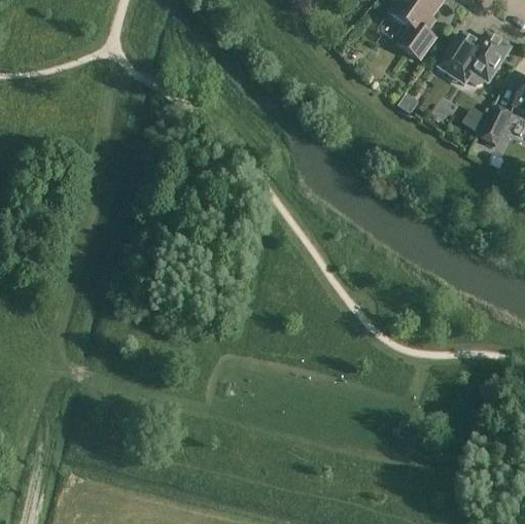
[(399,0),(392,11),(390,13),(408,26),(409,32),(399,44),(421,60),(436,39),(424,30),(445,1),(443,0),(399,0)]
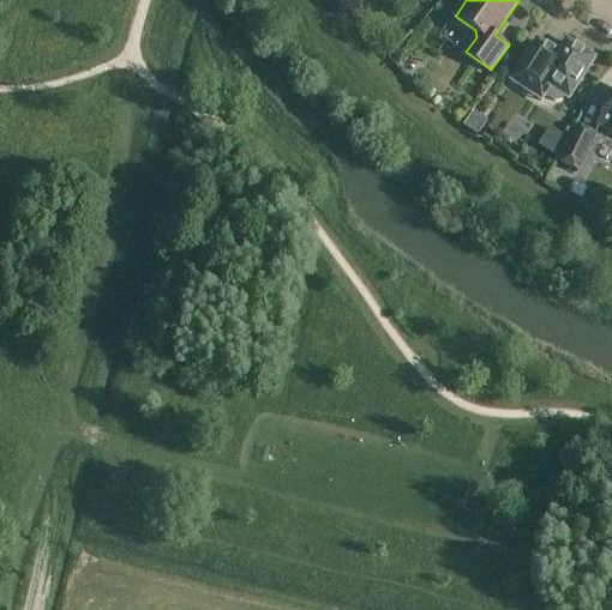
[(539,38),(526,59),(513,78),(535,92),(539,88),(557,98),(563,97),(565,92),(571,96),(597,58),(593,55),(593,52),(583,46),(579,46),(568,38),(559,52),(539,38)]
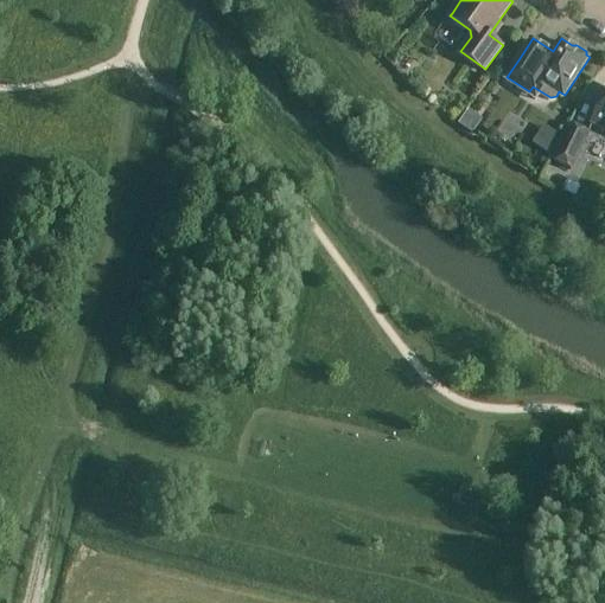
[(604,100),(602,107),(593,122),(604,127),(604,100)]
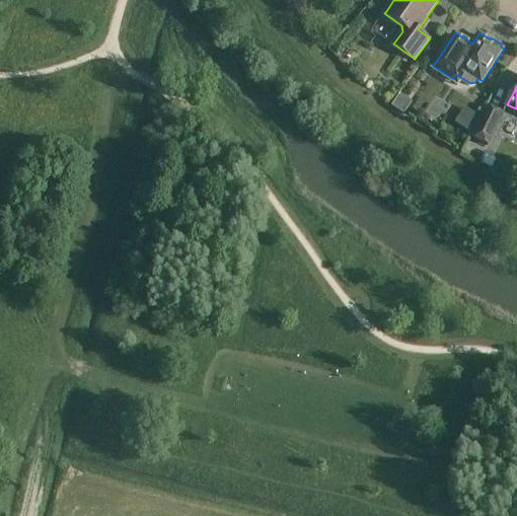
[(392,104),(403,114),(413,101),(401,93),(392,104)]
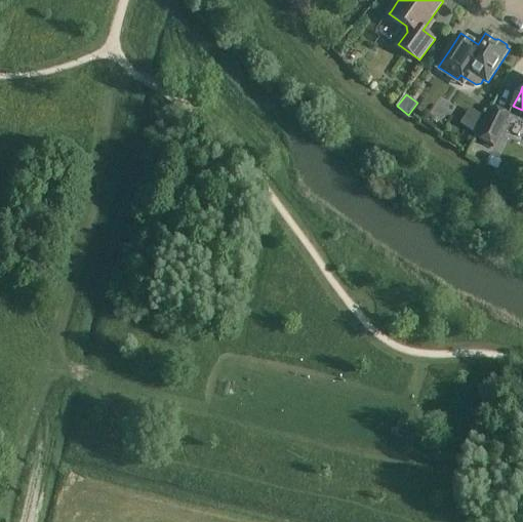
[(472,107),(461,122),(478,133),(487,117),(472,107)]
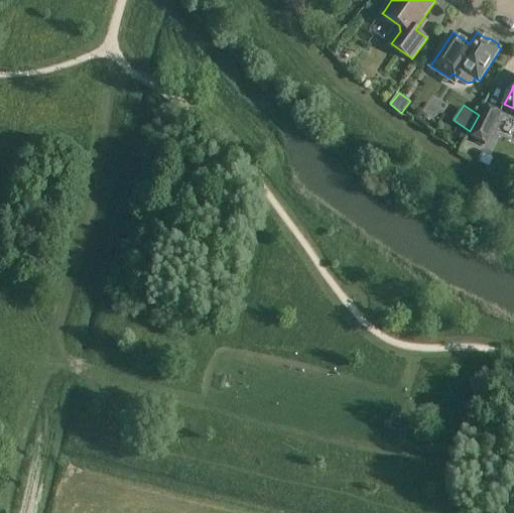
[(471,136),(486,143),(501,113),(486,106),(471,136)]
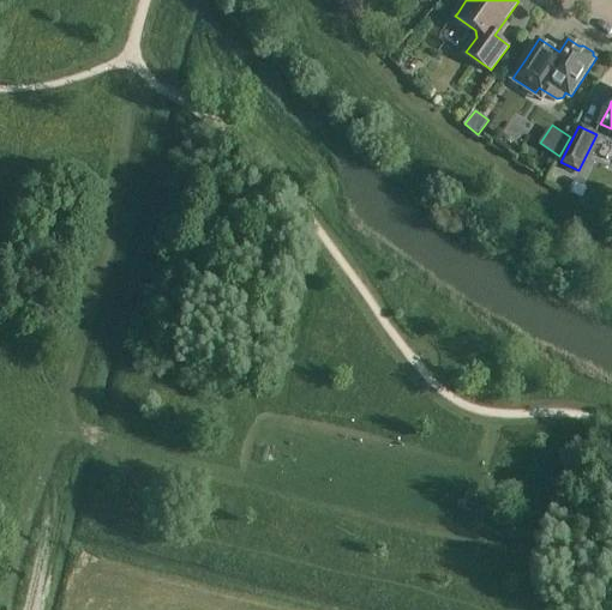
All buildings are outlined.
